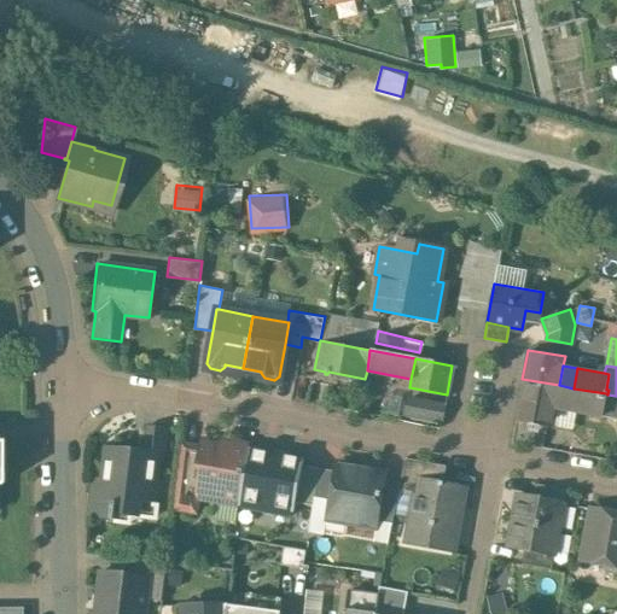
[(559,385),(522,379),(514,420),(552,427),(556,407),(601,415),(606,393),(574,389),(559,385)]
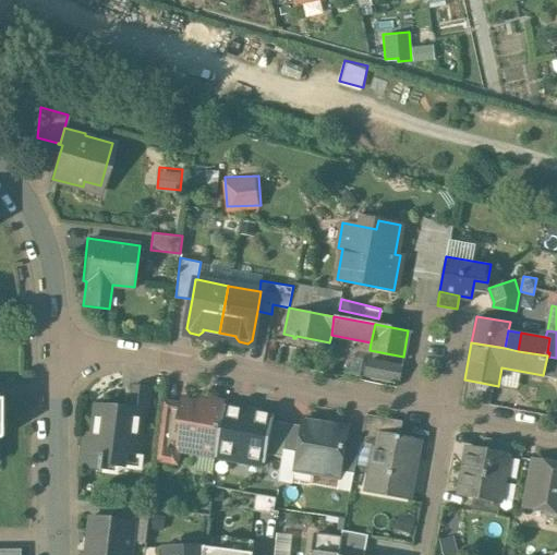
[(556,358),(548,357),(547,356),(543,375),(556,377),(556,358)]
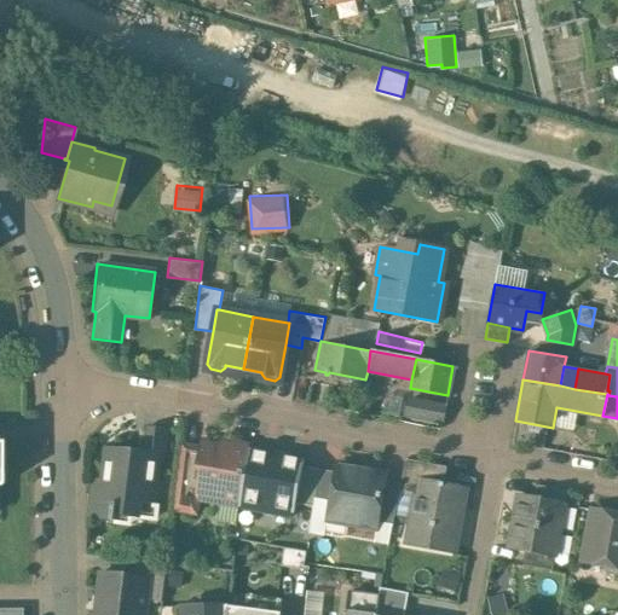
[(445,405),(408,398),(404,413),(443,421),(445,405)]
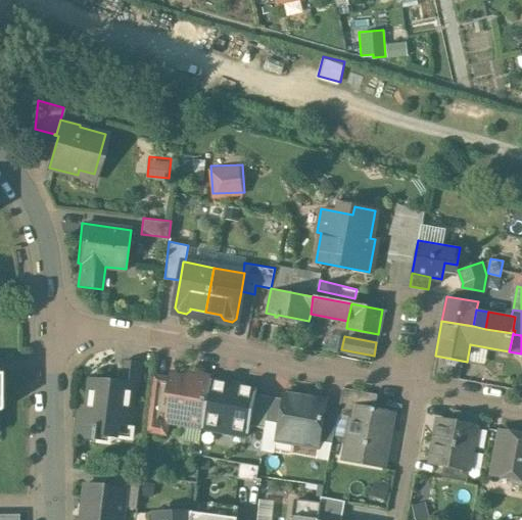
[(142,362),(124,360),(121,385),(136,388),(138,388),(142,362)]
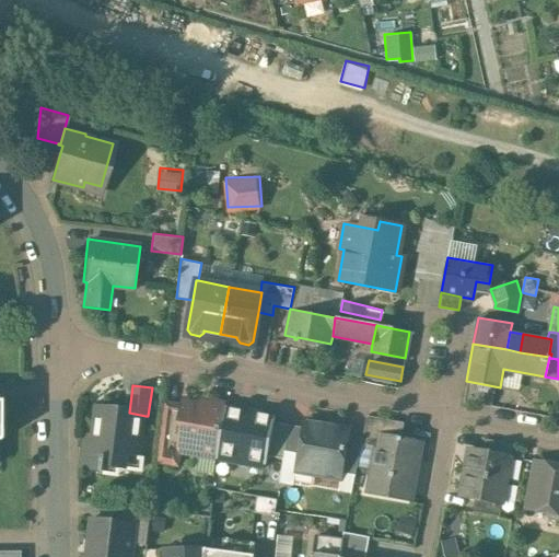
[(182,404),(163,401),(160,431),(175,433),(182,404)]
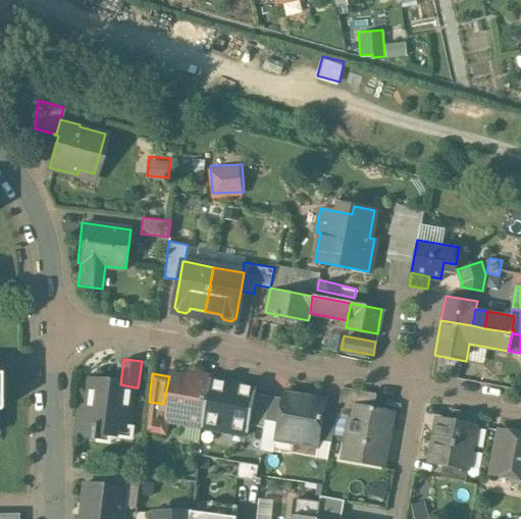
[(208,376),(189,373),(181,378),(179,376),(169,374),(169,376),(163,404),(168,405),(166,413),(168,413),(177,414),(181,420),(201,422),(208,376)]
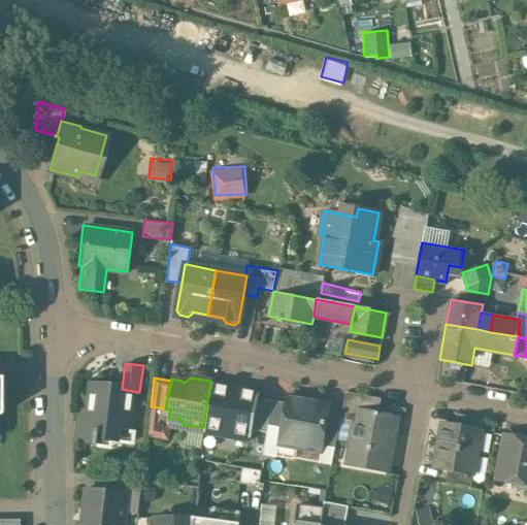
[(105,383),(89,380),(85,408),(77,407),(73,439),(75,440),(75,436),(94,439),(94,443),(97,444),(99,431),(112,433),(112,428),(135,430),(138,409),(135,408),(137,392),(122,389),(104,387),(105,383)]
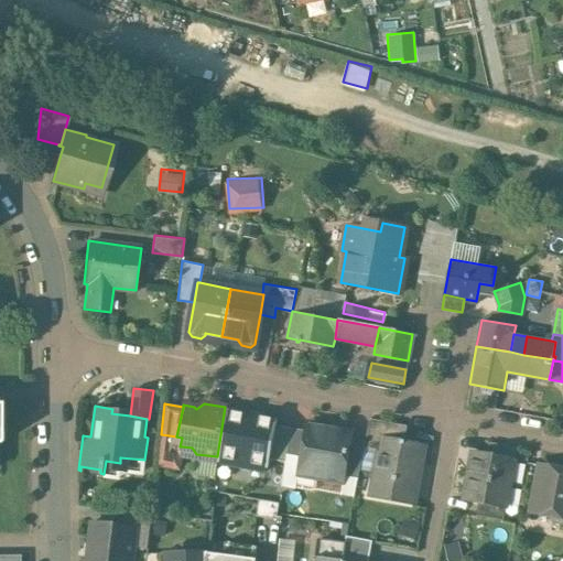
[(277,417),(225,407),(217,456),(216,461),(263,470),(264,466),(267,466),(269,457),(275,423),(277,417)]
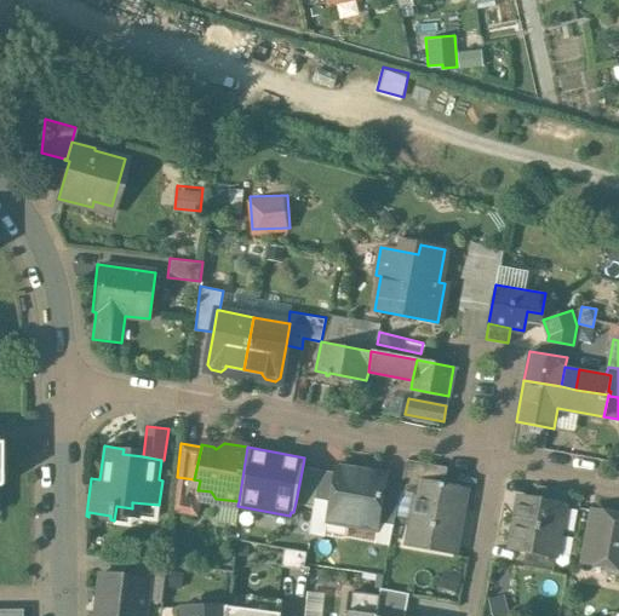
[(446,466),(406,459),(402,475),(443,482),(446,466)]
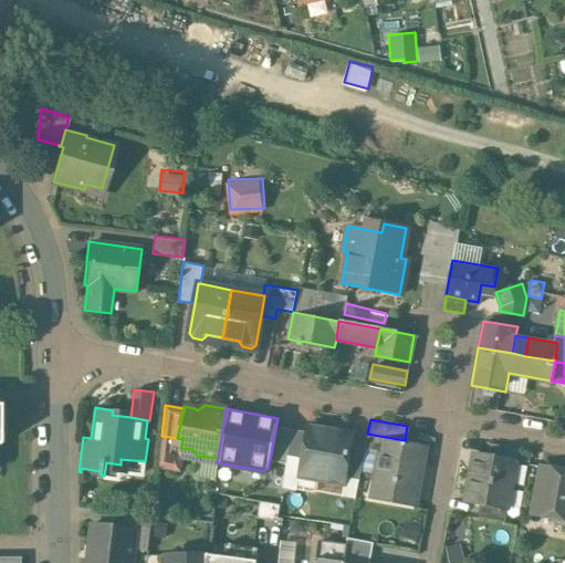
[(353,431),(307,423),(306,430),(301,458),(300,466),(317,469),(315,478),(344,483),(344,478),(352,438),(353,431)]
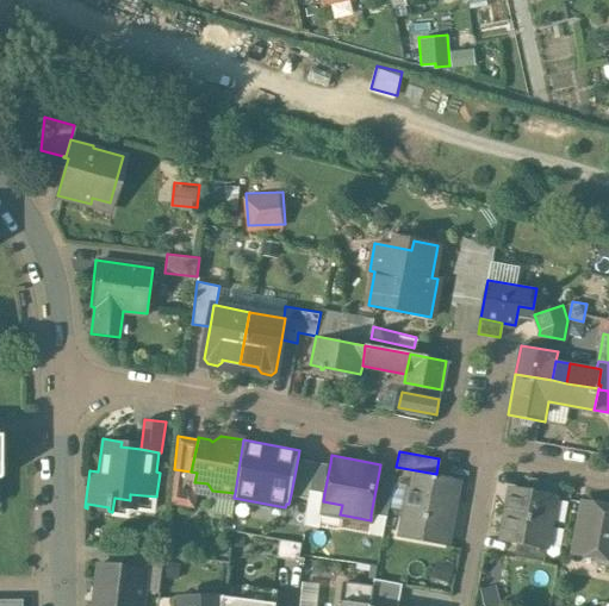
[(310,489),(315,461),(298,457),(291,494),(308,498),(310,489)]
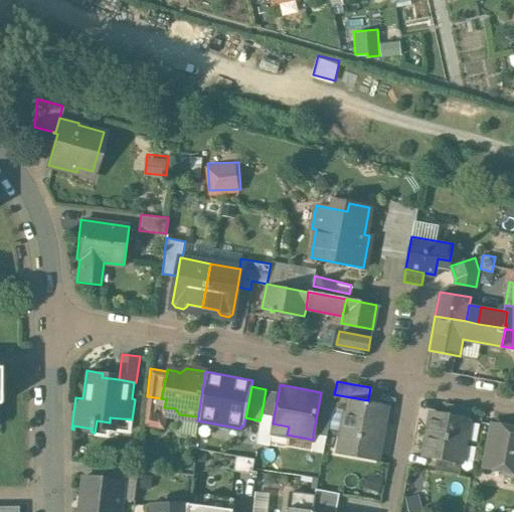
[(279,391),(266,389),(262,413),(274,416),(279,391)]
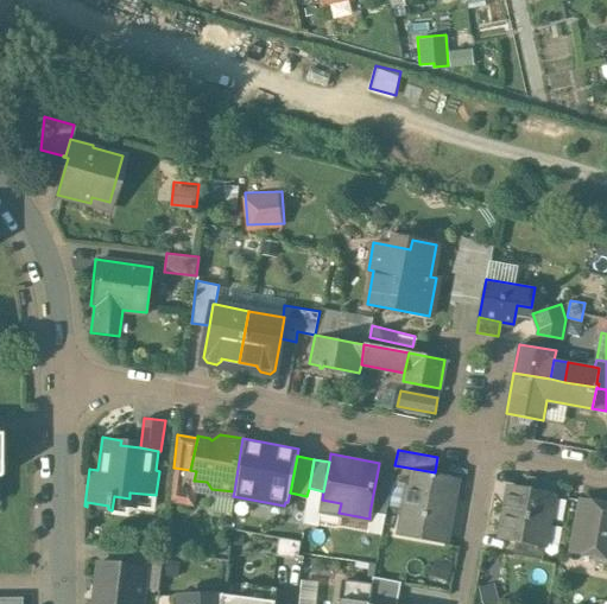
[(435,472),(394,465),(393,474),(392,479),(409,483),(399,531),(444,539),(456,476),(435,472)]
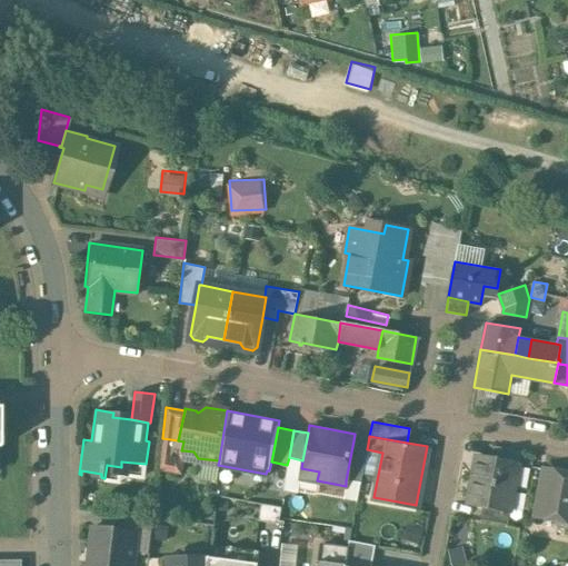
[(178,440),(162,438),(158,468),(180,473),(183,450),(181,450),(183,442),(178,440)]
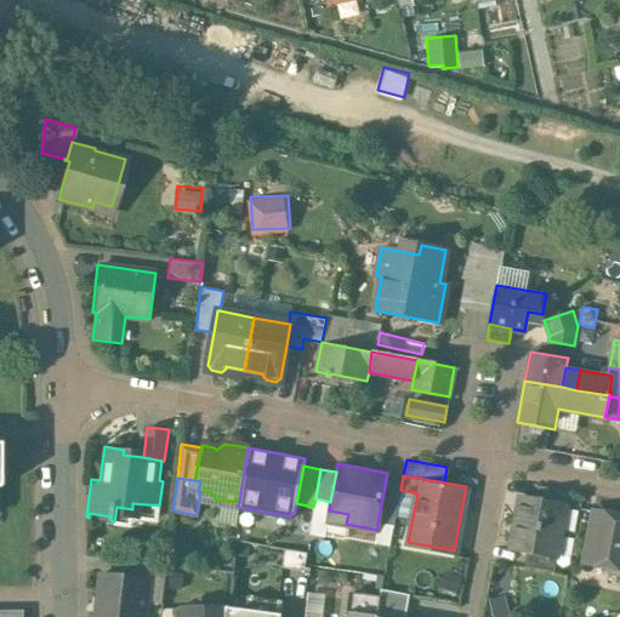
[(402,484),(386,480),(377,524),(393,526),(400,490),(402,484)]
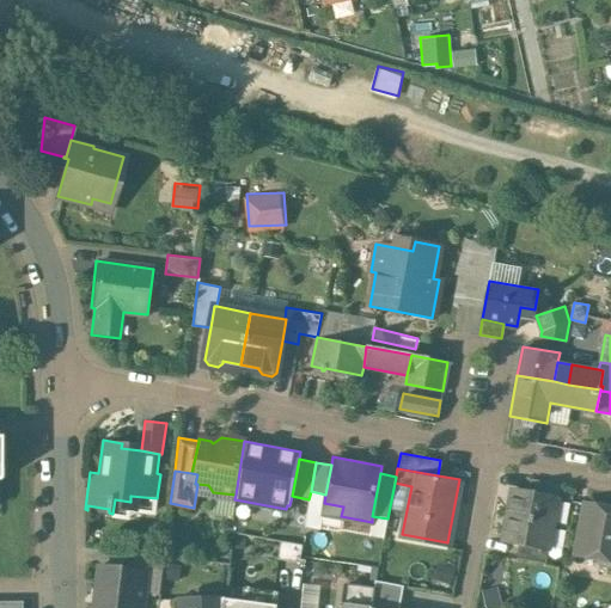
[(560,484),(529,478),(526,491),(557,497),(560,484)]
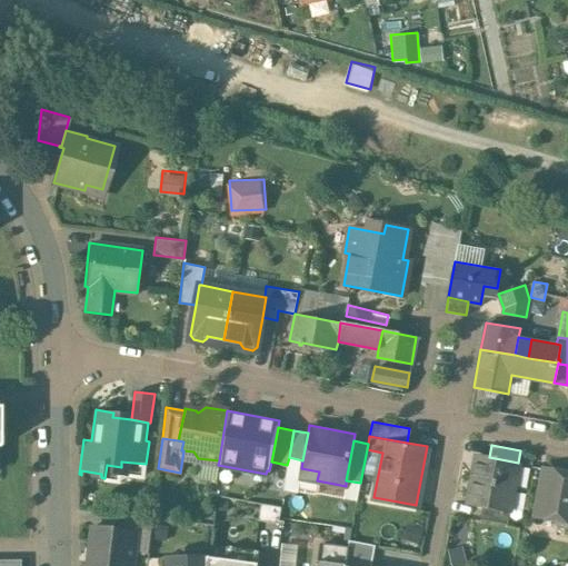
[(489,457),(476,455),(471,478),(514,486),(518,463),(489,457)]
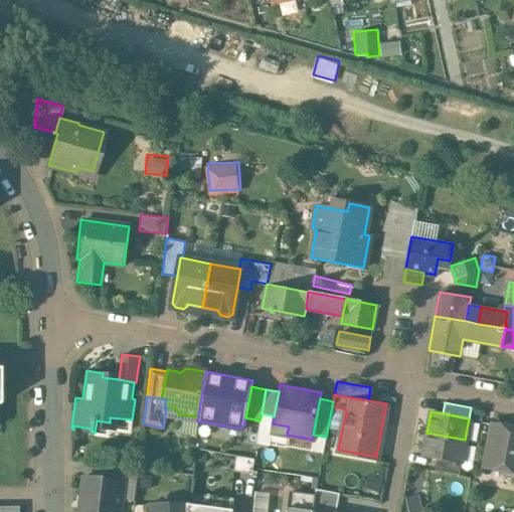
[(513,427),(493,422),(484,467),(487,467),(488,461),(500,463),(503,474),(513,476),(513,427)]
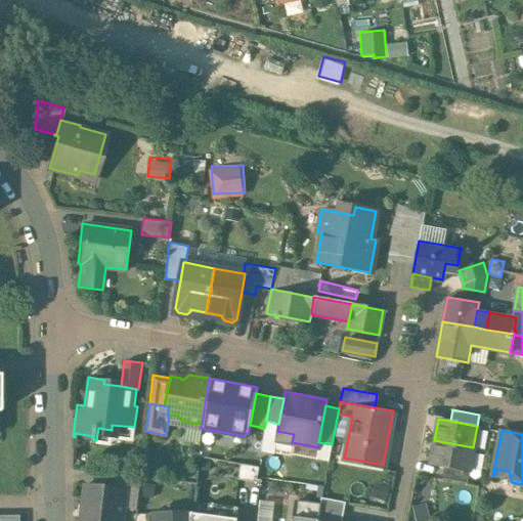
[(473,447),(434,440),(430,463),(443,465),(469,470),(473,447)]
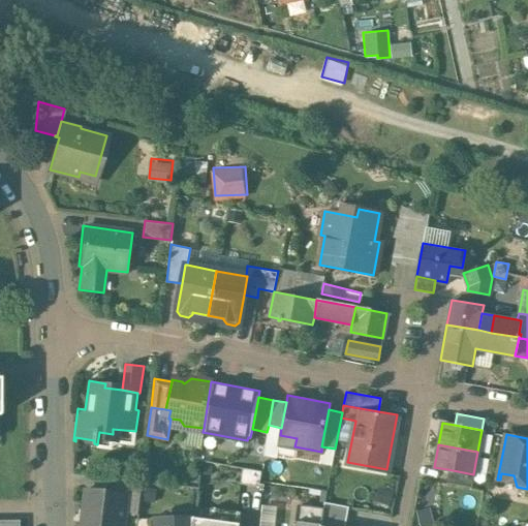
[(473,474),(447,469),(445,482),(471,487),(473,474)]
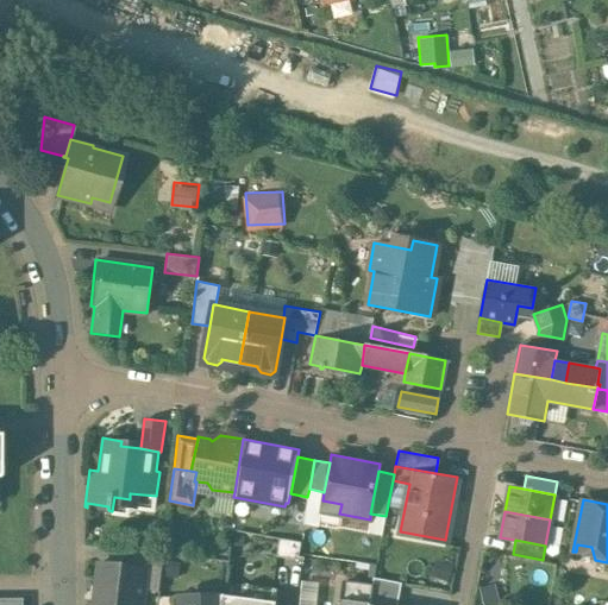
[(163,553),(135,550),(133,566),(148,567),(145,588),(158,591),(160,575),(163,553)]
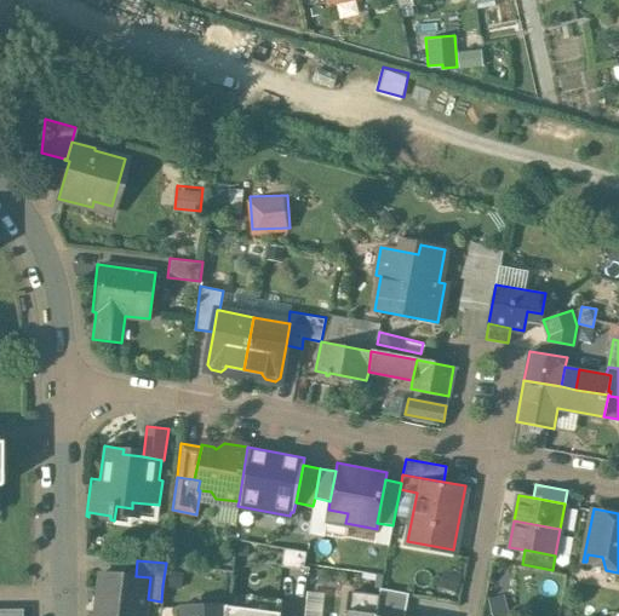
[(136,576),(99,571),(93,615),(145,615),(148,599),(150,577),(136,576)]
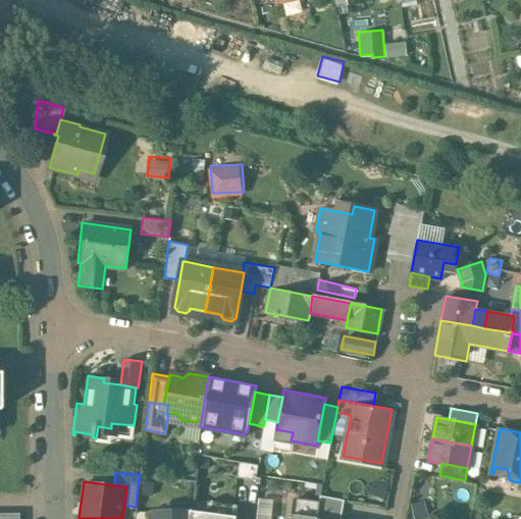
[(316,518),(319,518),(340,518),(344,499),(319,494),(318,502),(316,518)]
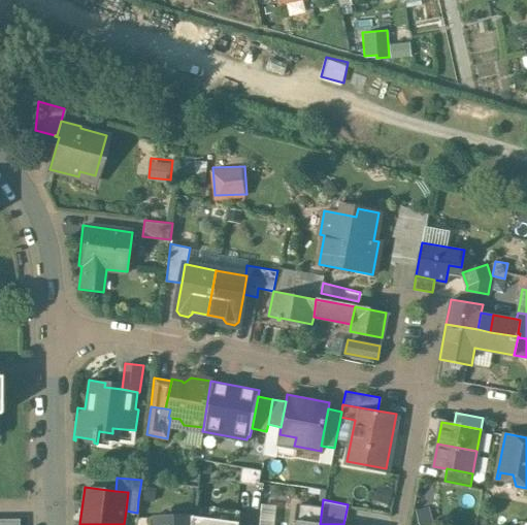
[(322,507),(296,503),(293,524),(319,524),(320,524),(322,507)]
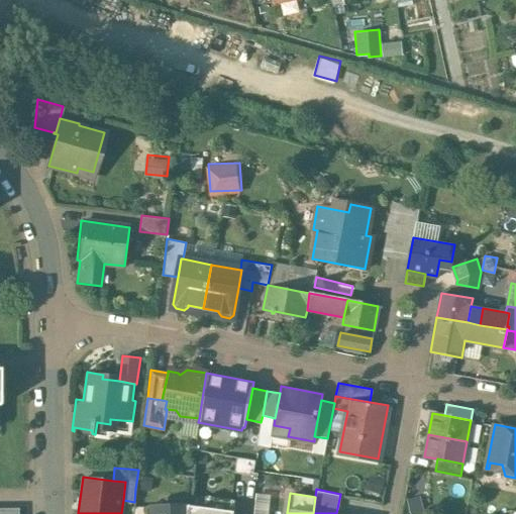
[(428,500),(406,506),(407,513),(421,513),(431,511),(428,500)]
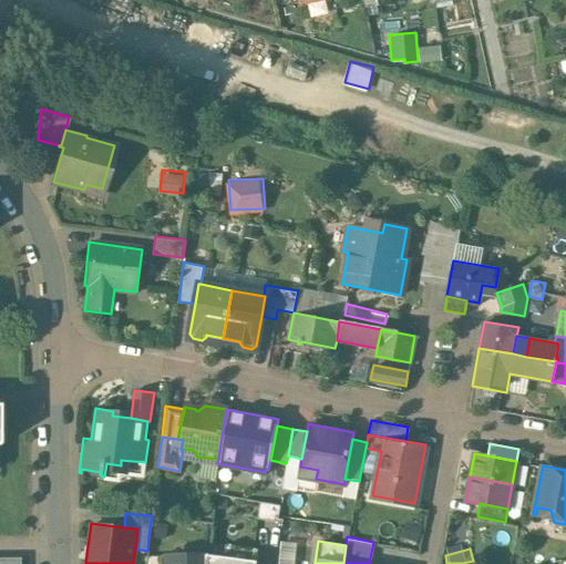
[(203,563),(204,552),(164,553),(164,563),(203,563)]
